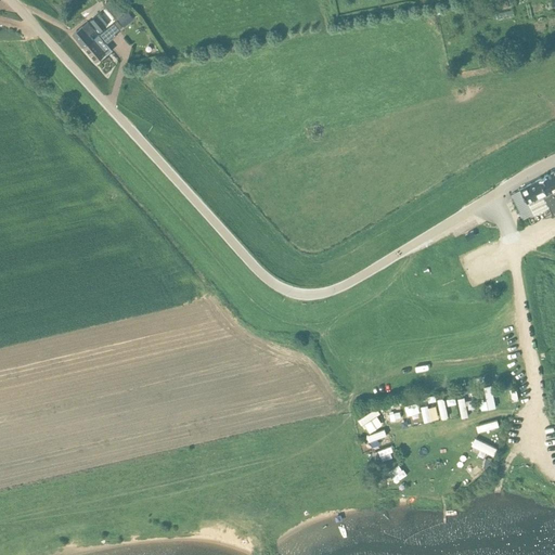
[(111,0),(107,0),(104,4),(116,18),(123,14),(111,0)]
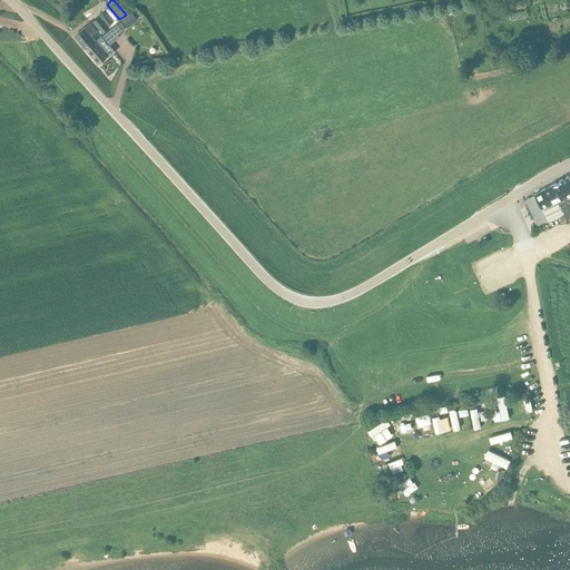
[(131,10),(123,19),(129,26),(138,18),(131,10)]
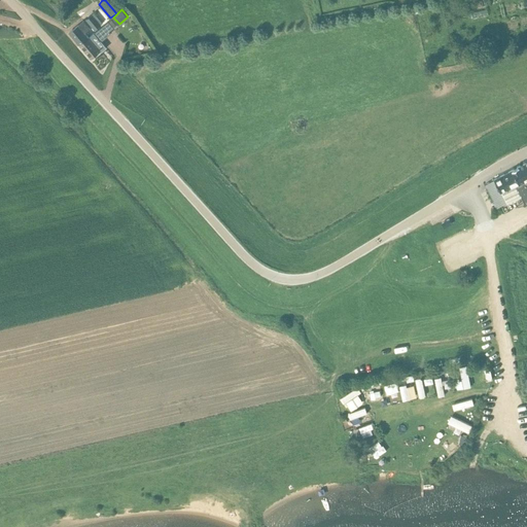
[(97,20),(92,13),(85,19),(91,24),(97,20)]
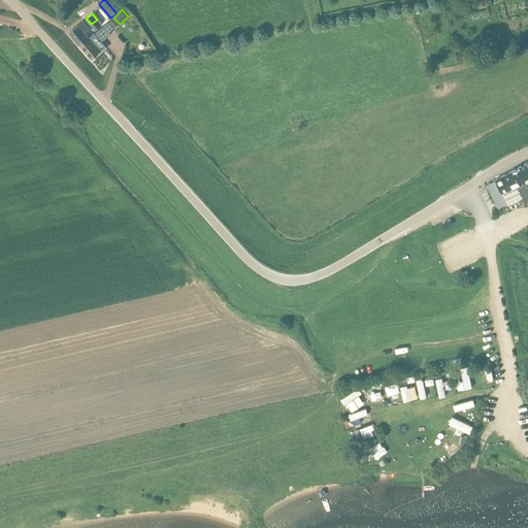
[(89,37),(79,45),(90,58),(98,51),(100,53),(106,47),(101,41),(110,33),(108,32),(117,26),(111,20),(89,38),(89,37)]
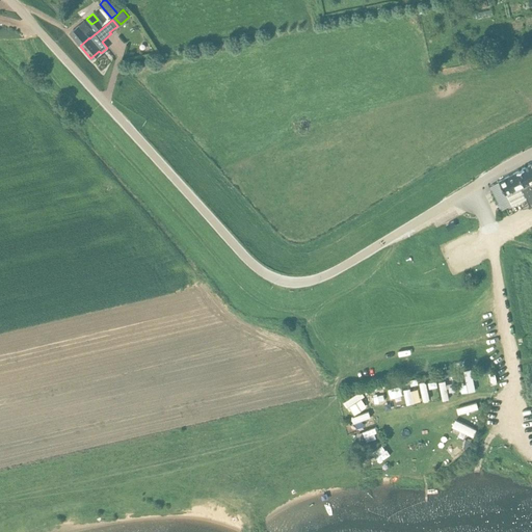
[(80,46),(89,37),(88,37),(85,33),(91,28),(85,21),(79,26),(70,33),(79,45),(80,46)]
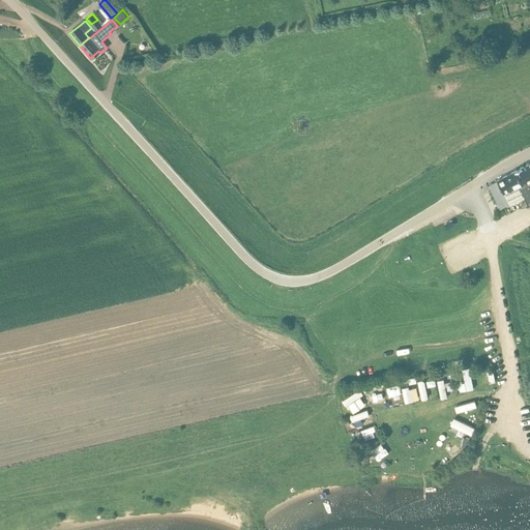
[(509,204),(525,196),(528,202),(529,200),(529,163),(514,171),(497,180),(509,204)]
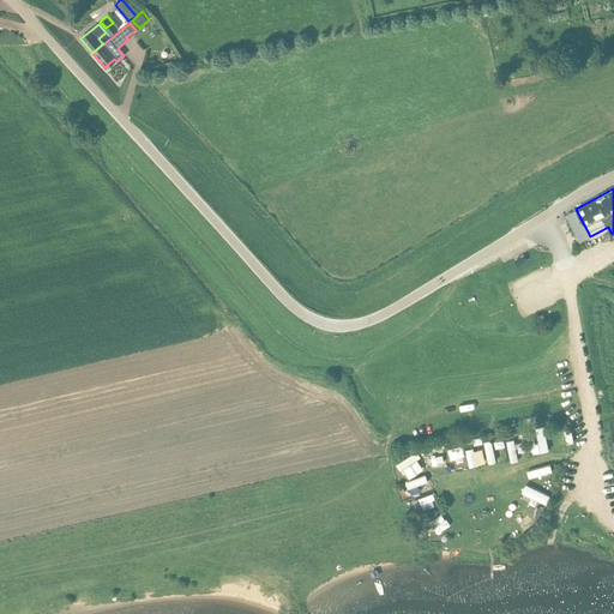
[(517,265),(525,260),(523,254),(515,259),(517,265)]
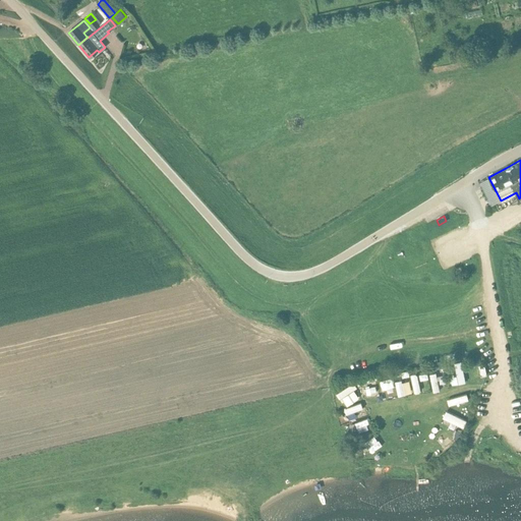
[(463,366),(455,368),(459,384),(466,382),(463,366)]
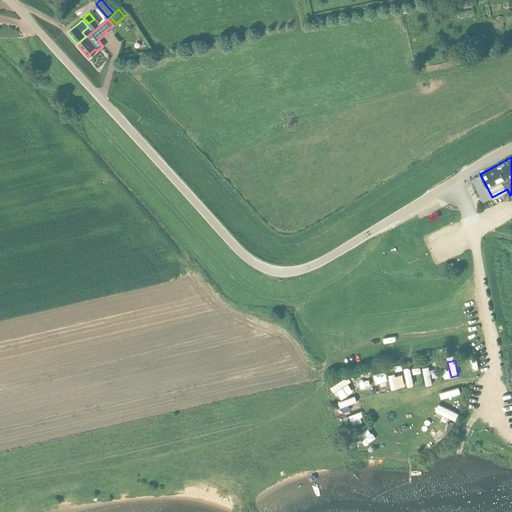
[(405,367),(408,385),(414,384),(411,366),(405,367)]
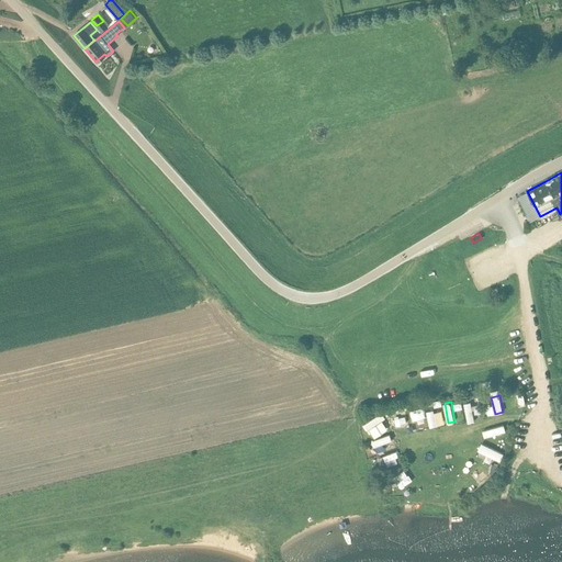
[(471,402),(463,403),(469,423),(475,420),(471,402)]
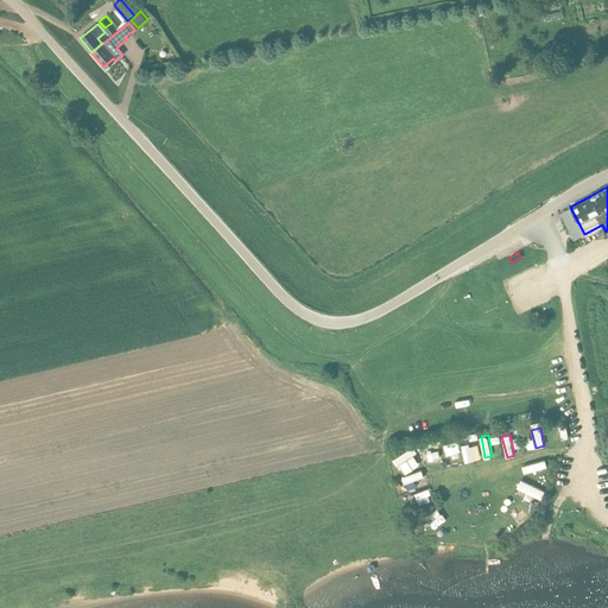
[(462,445),(454,447),(455,463),(463,462),(462,445)]
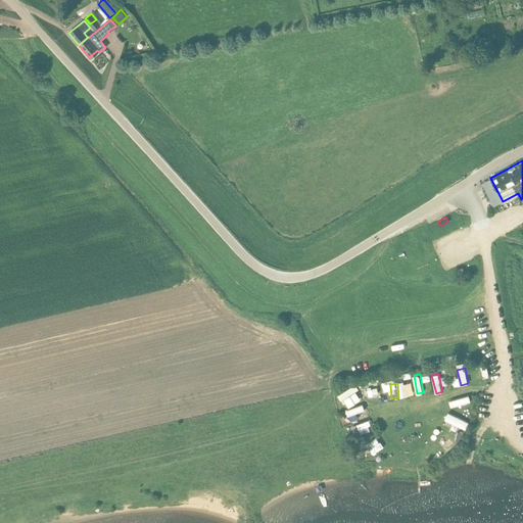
[(449,399),(452,407),(471,401),(470,394),(449,399)]
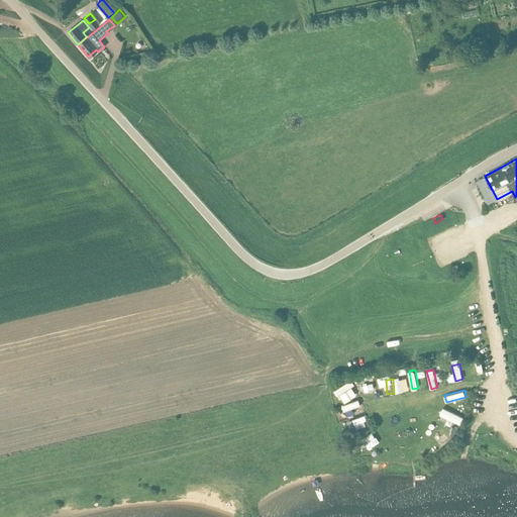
[(359,400),(342,404),(344,410),(360,406),(359,400)]
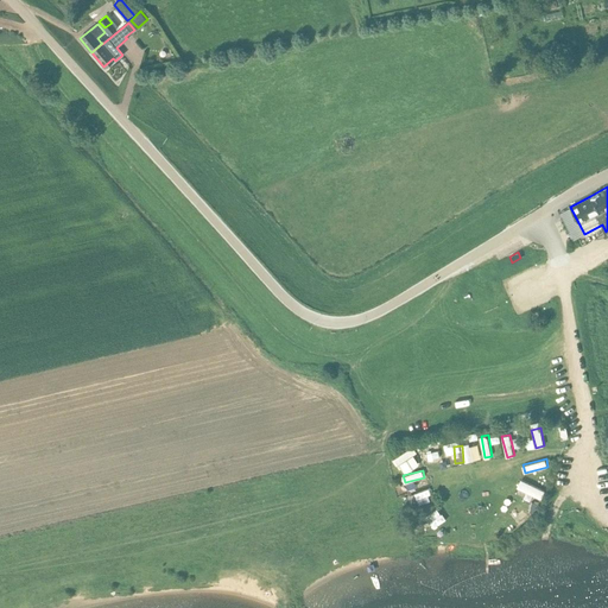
[(521,479),(518,487),(542,498),(545,489),(521,479)]
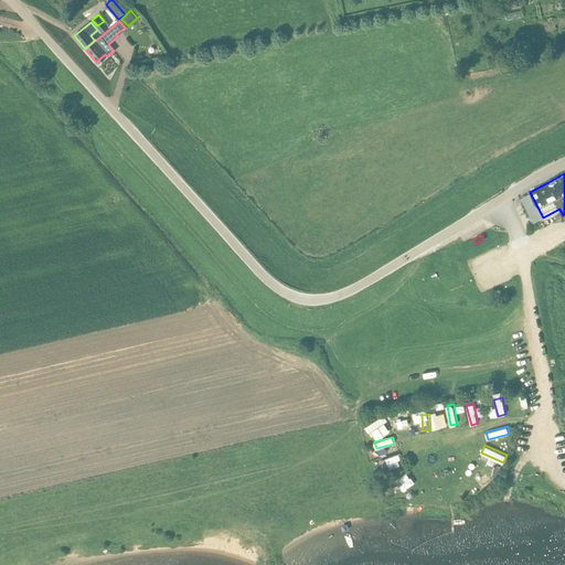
[(484,468),(479,471),(488,484),(493,480),(484,468)]
